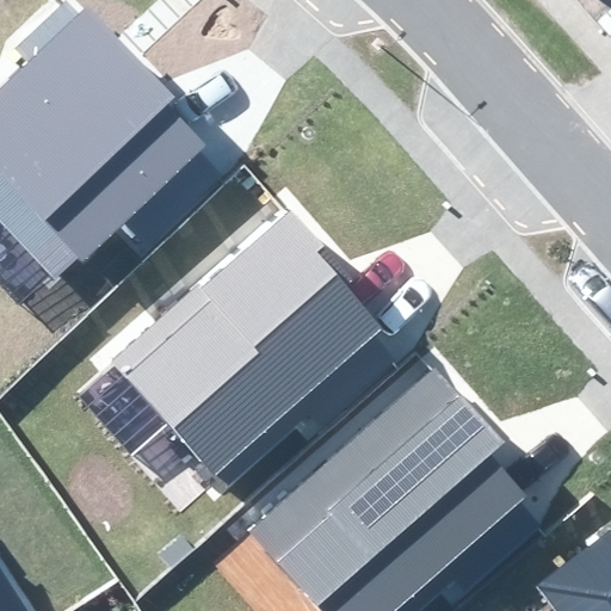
[(0,81),(0,215),(54,271),(76,250),(84,257),(125,217),(147,239),(215,172),(196,153),(204,144),(166,106),(176,97),(86,4),(79,10),(69,0),(60,0),(8,50),(22,62),(0,81)]
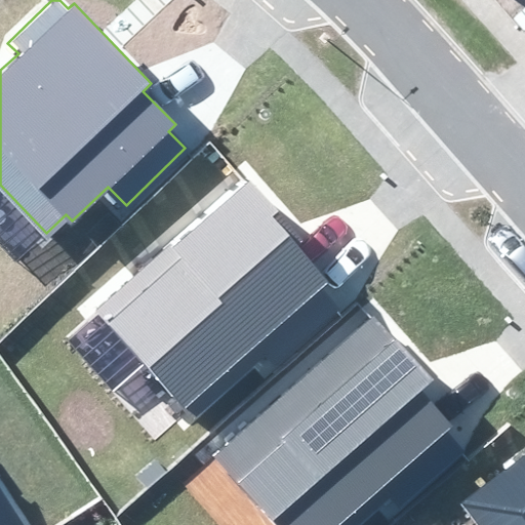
[(307,238),(249,175),(98,311),(195,417),(328,297),(321,289),(328,283),(296,247),(307,238)]
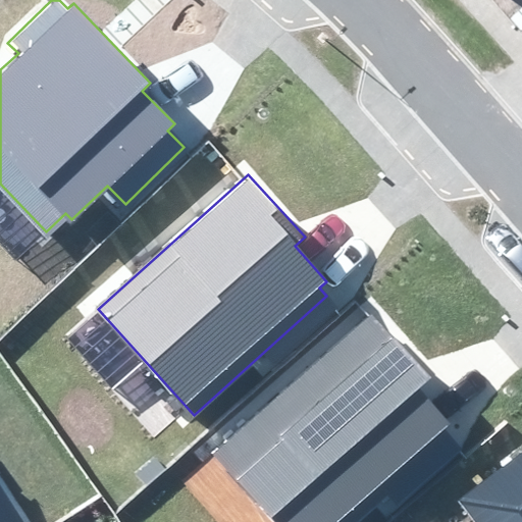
[(212,455),(273,521),(337,521),(448,423),(417,388),(430,376),(370,311),(212,455)]
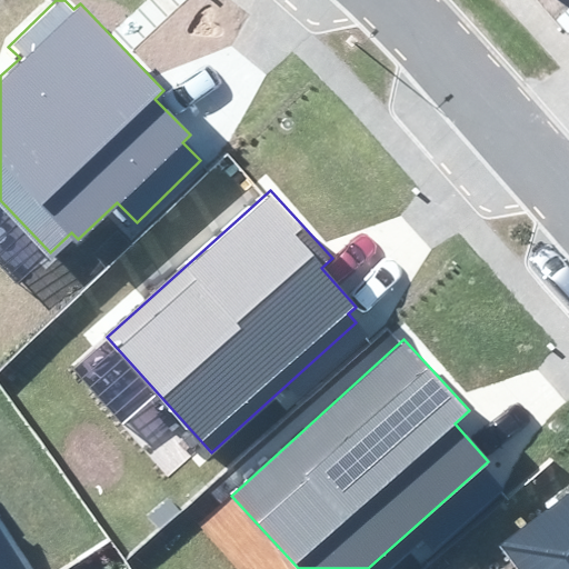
[(568,568),(568,487),(493,543),(512,568),(568,568)]
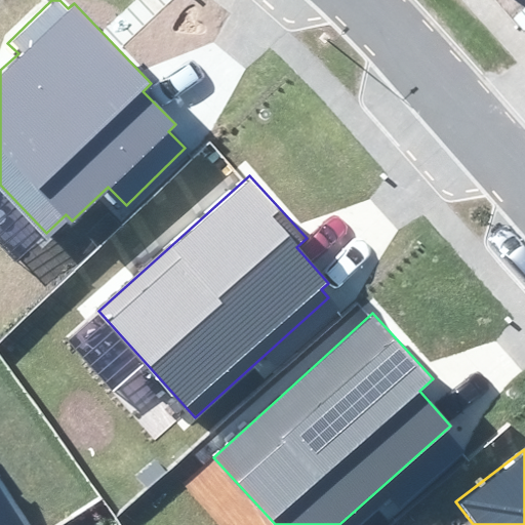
[(0,524),(23,524),(0,488),(0,524)]
